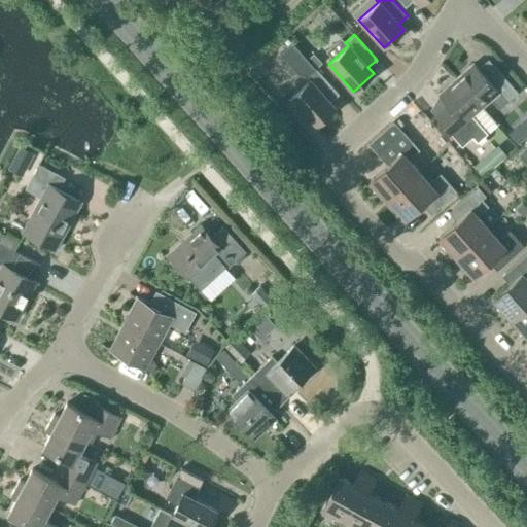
[(308,58),(315,68),(321,63),(313,54),(308,58)]
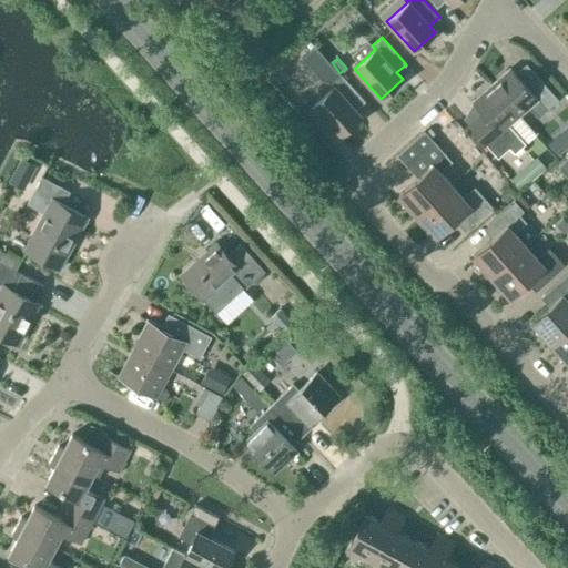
[(310,104),(328,89),(305,62),(286,79),(310,104)]
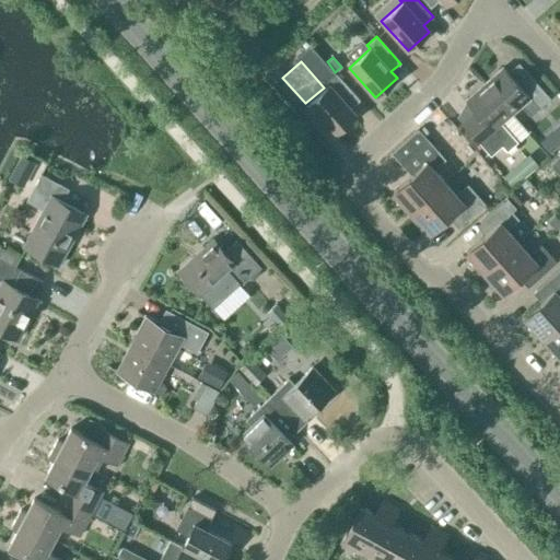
[(485,83),(511,114),(512,113),(521,105),(531,116),(550,98),(526,70),(515,80),(503,67),(485,83)]
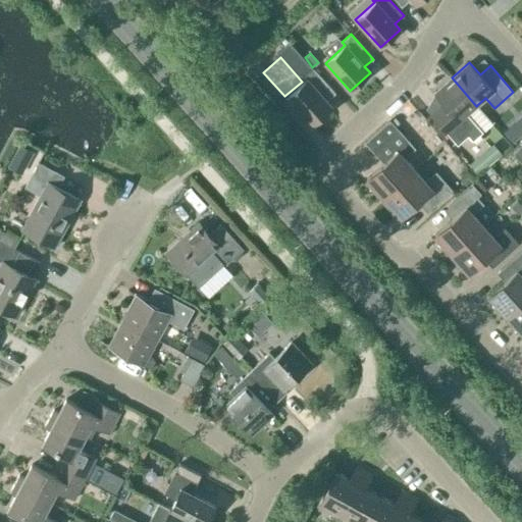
[(326,101),(335,93),(313,67),(303,76),(306,80),(286,97),(312,125),(331,107),(326,101)]
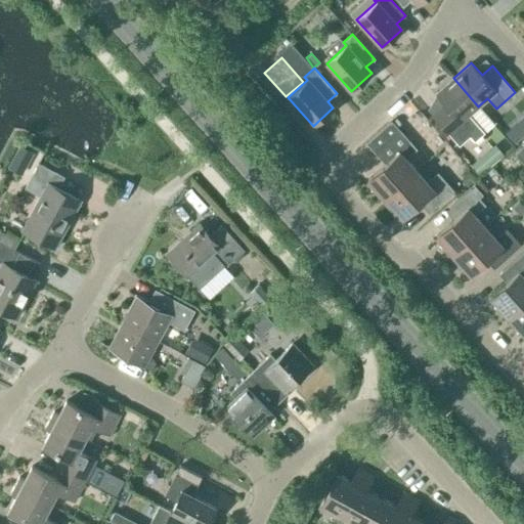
[(479,105),(478,106),(453,78),(436,93),(444,103),(431,114),(456,143),(470,132),(477,125),(484,133),(494,124),(479,105)]
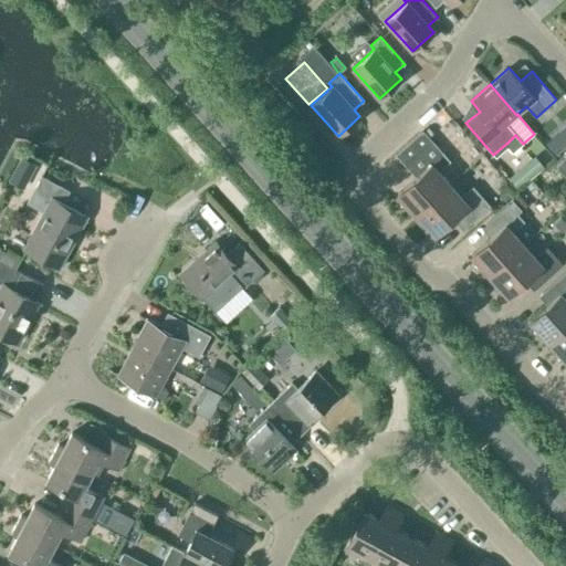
[(416,177),(397,194),(416,215),(450,184),(438,171),(450,160),(422,129),(396,154),(416,177)]
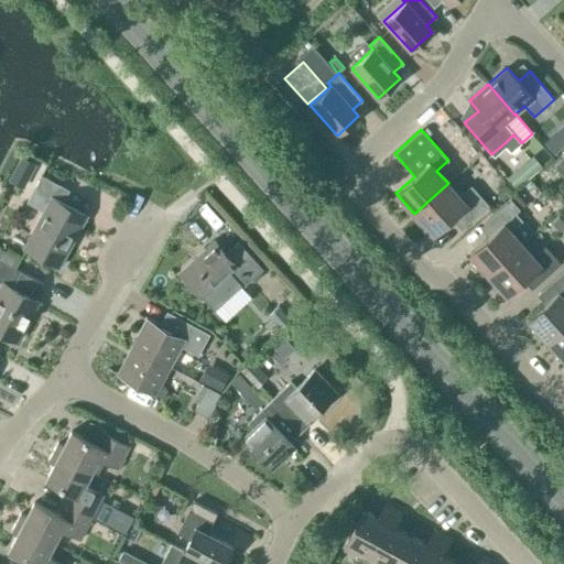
[(546,141),(554,150),(563,143),(555,133),(546,141)]
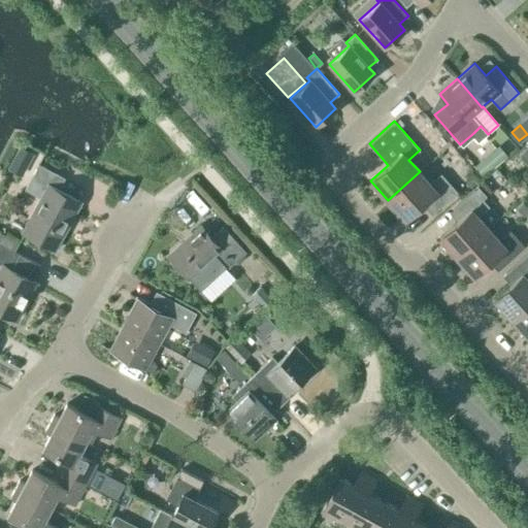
[(527,145),(519,155),(527,165),(527,145)]
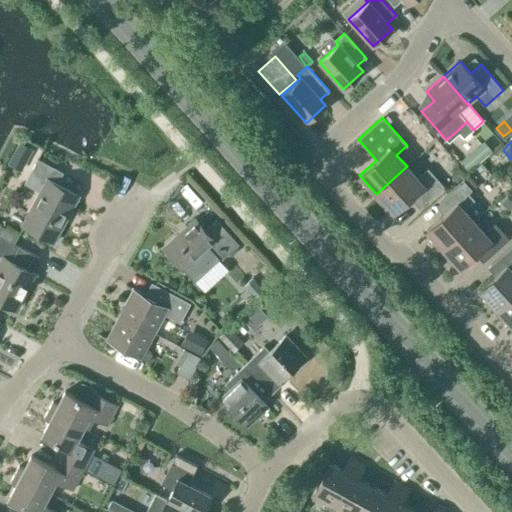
[(57,240),(79,199),(55,186),(63,172),(37,159),(24,183),(40,192),(24,222),(57,240)]
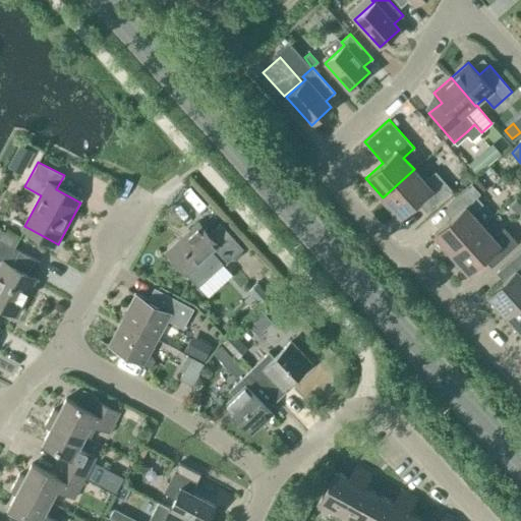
[(424,181),(414,169),(383,197),(400,216),(421,197),(430,208),(451,189),(436,171),(424,181)]
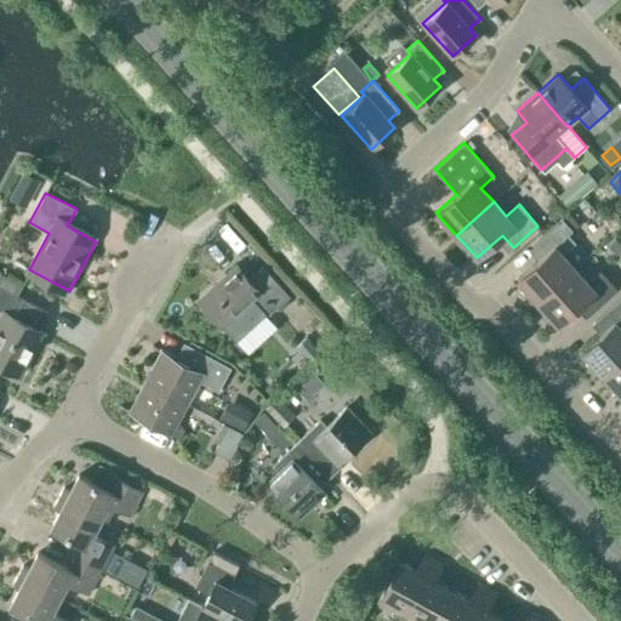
[(518,279),(537,301),(575,268),(562,255),(575,243),(568,234),(571,231),(563,220),(534,246),(542,256),(518,279)]
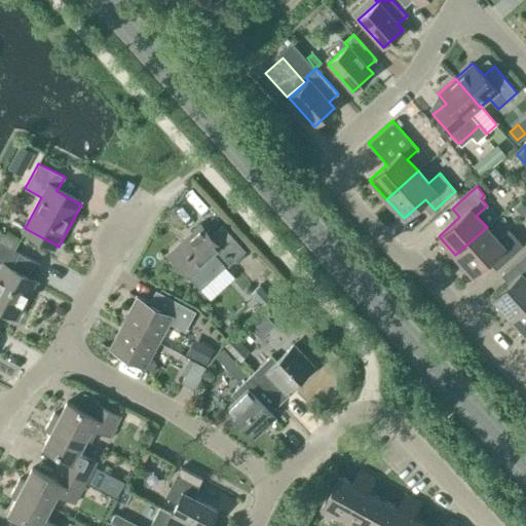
[(227,267),(245,251),(222,225),(211,236),(200,225),(167,255),(188,276),(215,253),(227,267)]
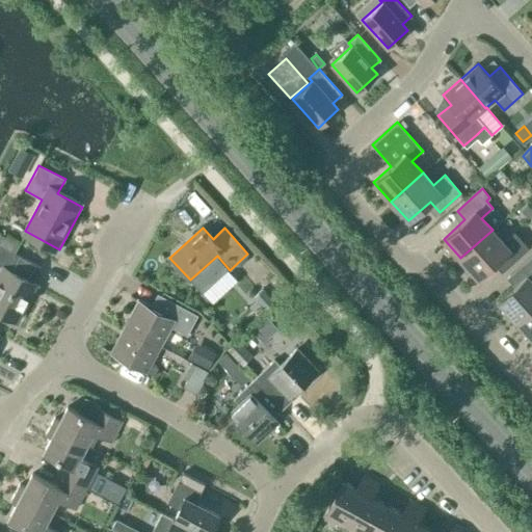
[(502,241),(493,230),(460,258),(478,277),(500,258),(507,267),(529,248),(513,232),(502,241)]
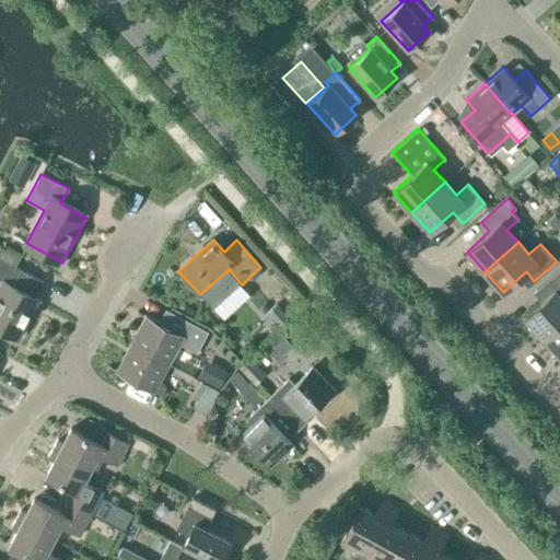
[(34,296),(43,281),(0,257),(0,279),(3,281),(0,288),(0,329),(21,340),(43,301),(34,296)]
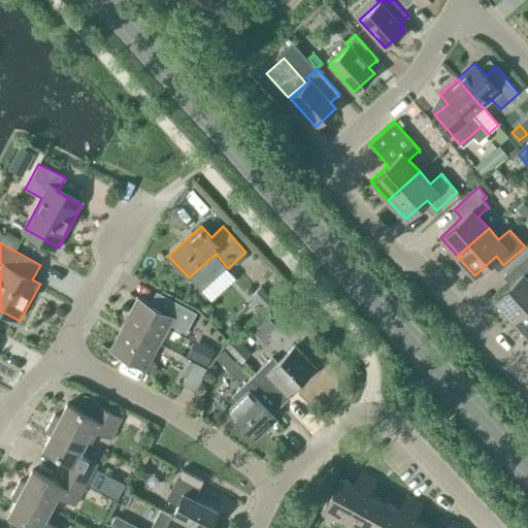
[(495,298),(513,318),(527,303),(527,253),(506,272),(515,281),(495,298)]
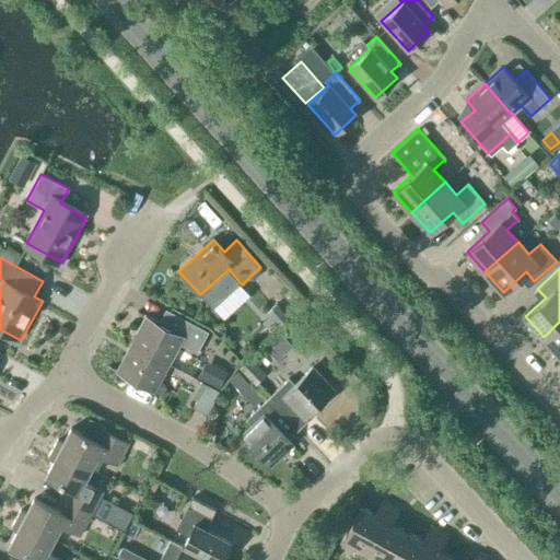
[(287,313),(276,300),(265,308),(276,322),(287,313)]
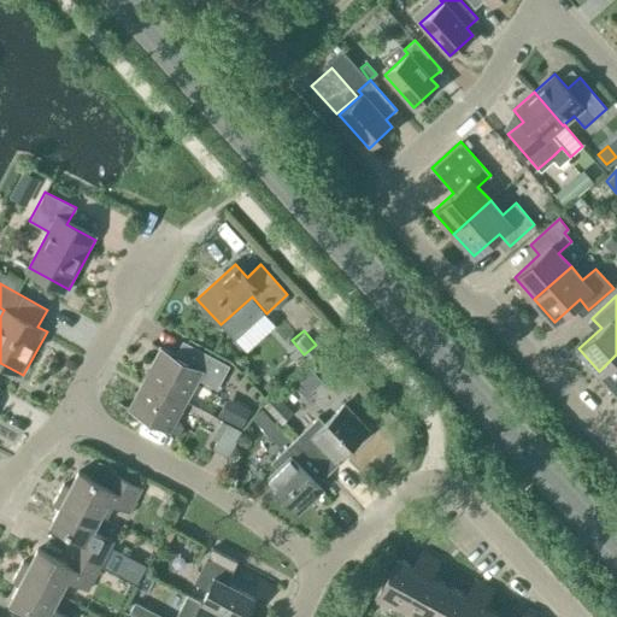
[(160,347),(144,377),(187,401),(199,378),(217,388),(229,365),(193,346),(186,360),(160,347)]
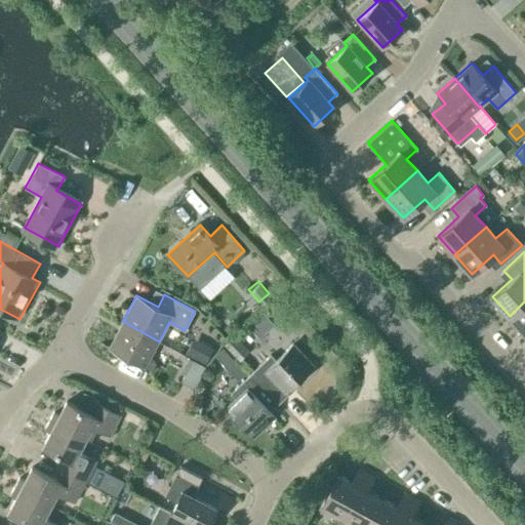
[(524,301),(510,316),(524,333),(524,301)]
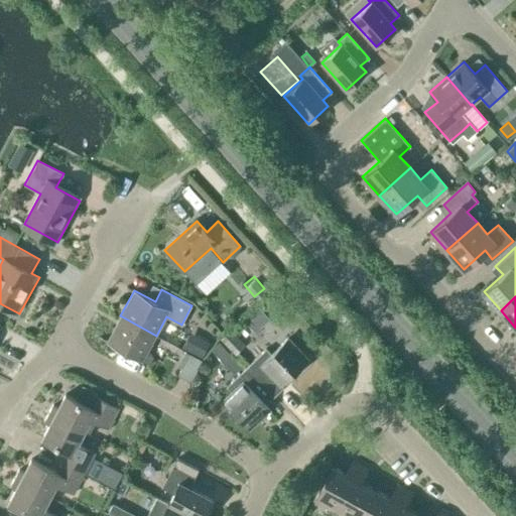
[(260,309),(246,323),(256,334),(270,320),(260,309)]
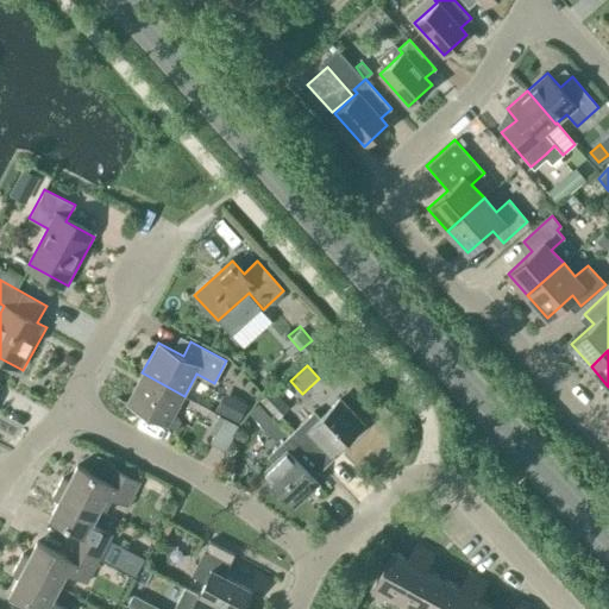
[(174,416),(184,396),(142,372),(125,403),(168,426),(176,429),(181,420),(174,416)]
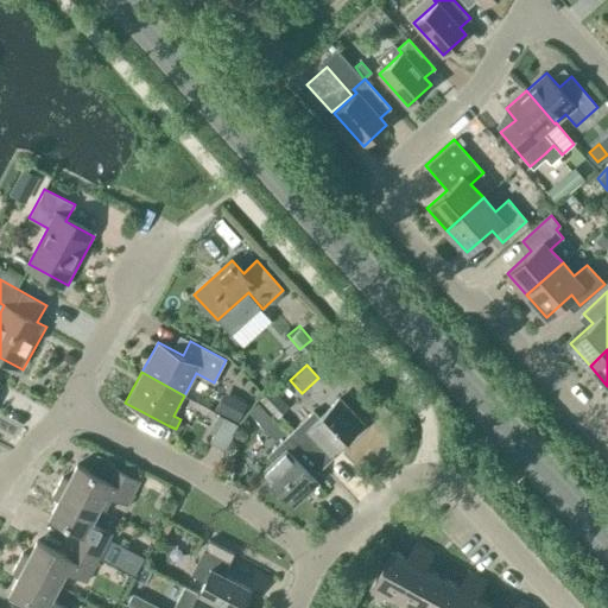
[(293,398),(279,382),(260,399),(274,416),(293,398)]
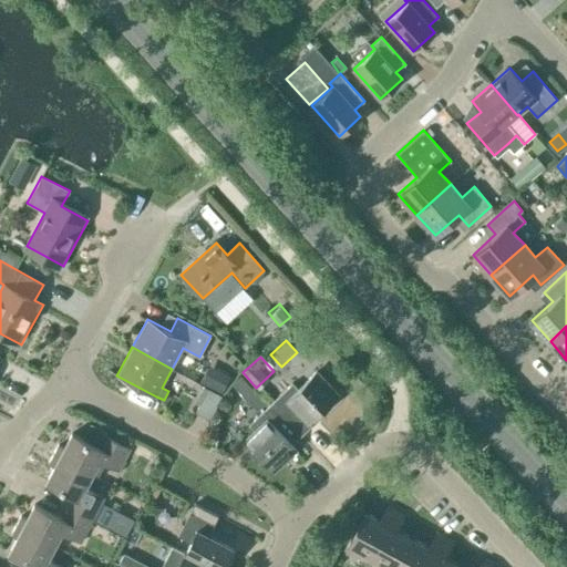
[(229,377),(209,366),(202,381),(222,392),(229,377)]
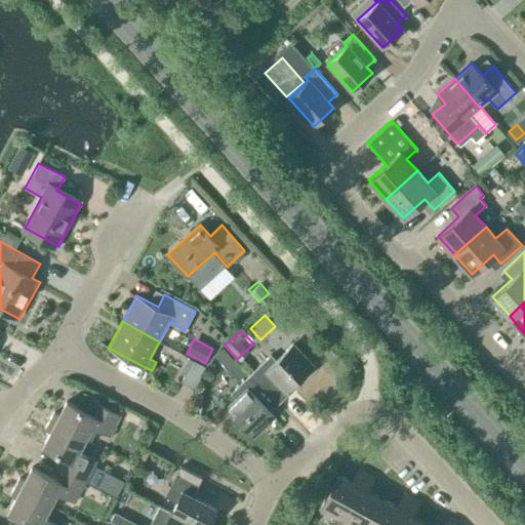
[(271,354),(250,373),(279,403),(288,394),(286,391),(313,364),(293,344),(276,360),(271,354)]
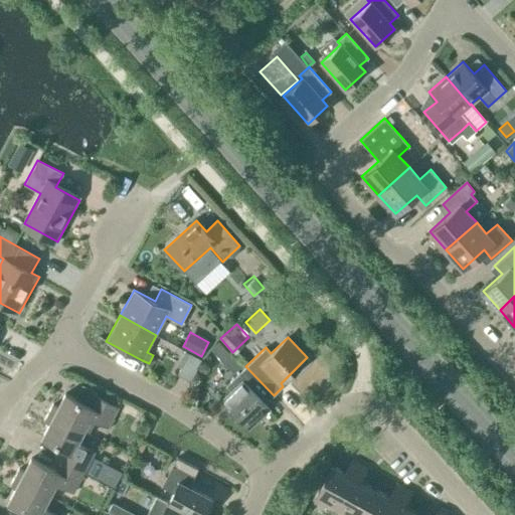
[(202,359),(189,352),(178,374),(190,381),(202,359)]
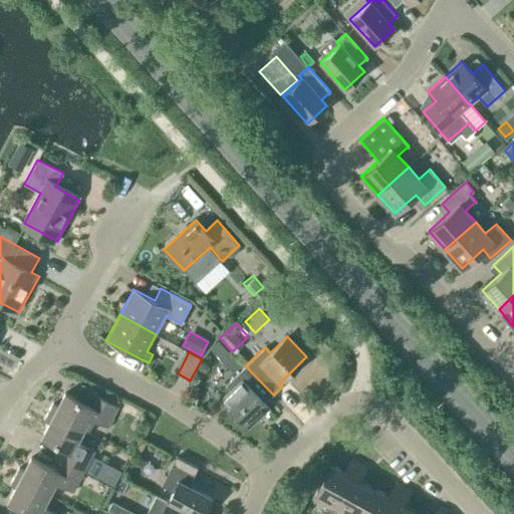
[(264,403),(273,395),(245,365),(225,384),(231,391),(222,400),(248,427),(268,408),(264,403)]
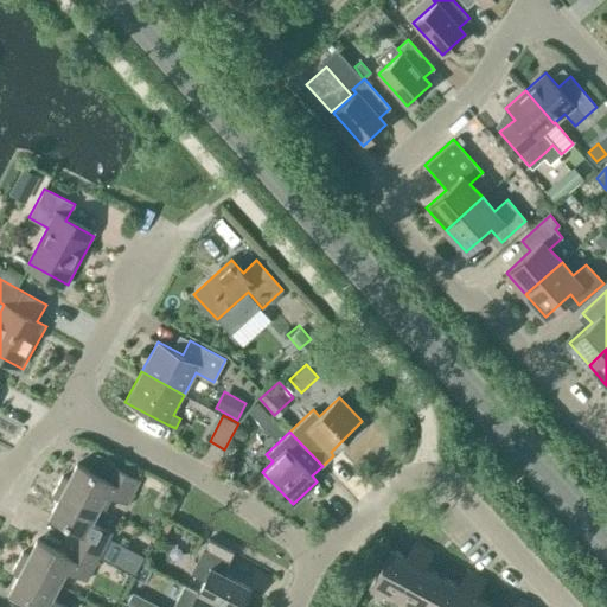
[(62,477),(57,486),(97,508),(106,492),(127,504),(139,480),(113,466),(106,479),(77,464),(68,480),(62,477)]
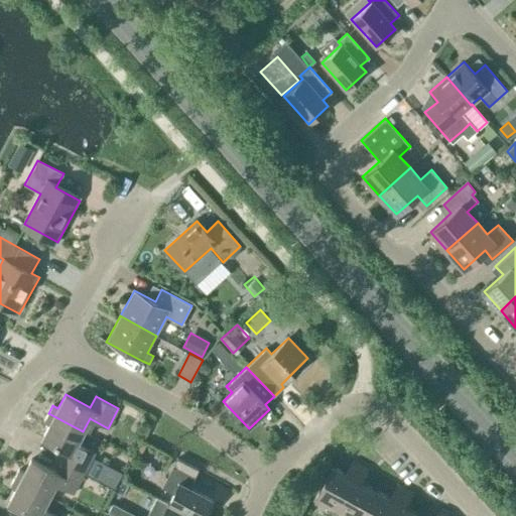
[(67,450),(61,462),(84,474),(95,454),(77,443),(83,431),(48,413),(43,421),(49,424),(42,437),(67,450)]
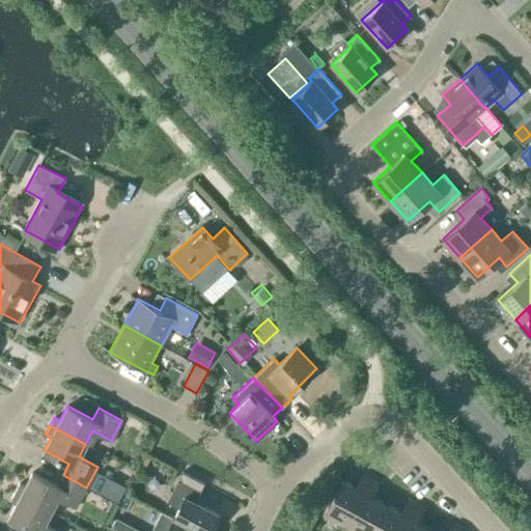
[(177,507),(172,518),(197,530),(208,530),(218,513),(195,501),(204,482),(183,471),(167,501),(177,507)]
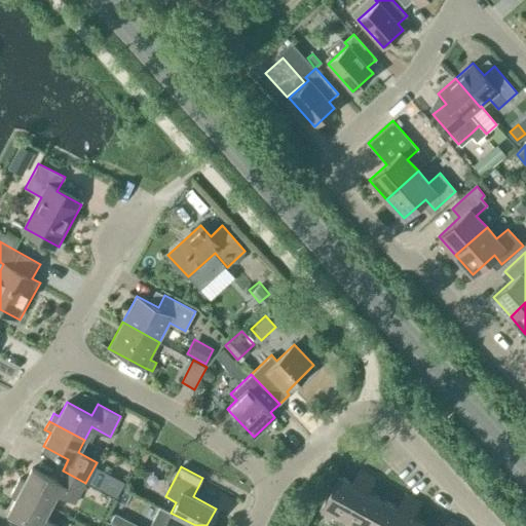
[(19,479),(14,487),(49,505),(57,493),(75,502),(85,483),(63,471),(57,481),(32,467),(25,482),(19,479)]
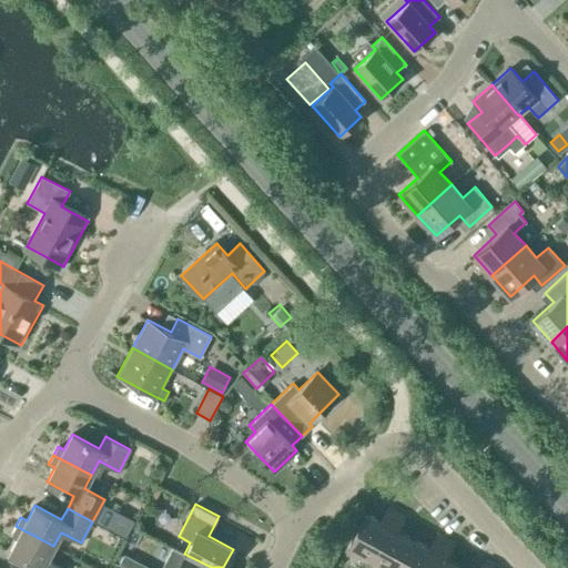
[(368,563),(396,511),(388,506),(381,521),(364,513),(344,549),(368,563)]
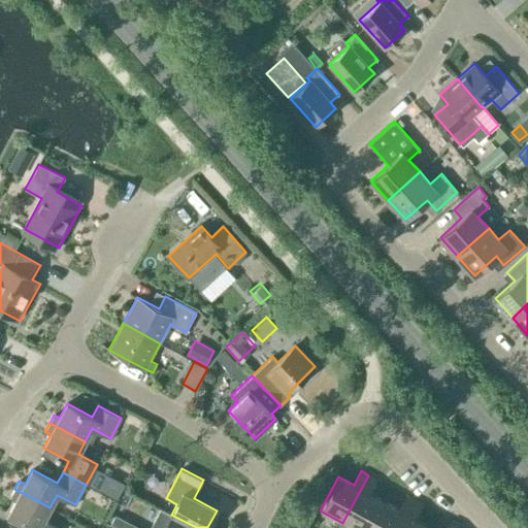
[(351,527),(368,527),(384,501),(369,493),(376,480),(368,475),(342,523),(351,527)]
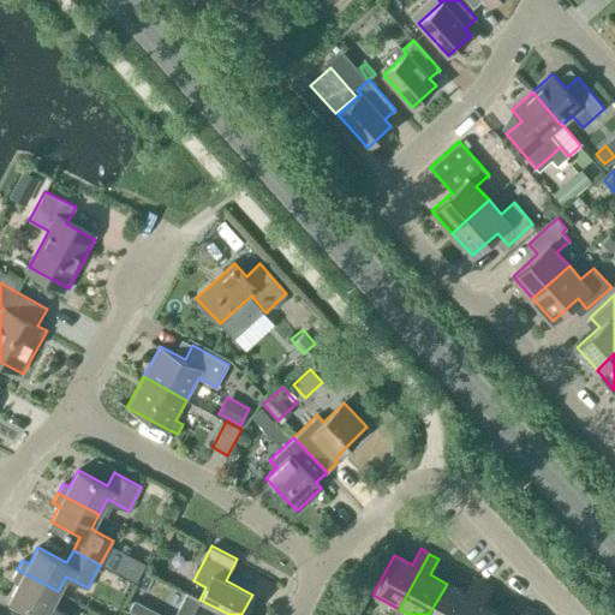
[(141,584),(145,568),(127,565),(124,579),(141,584)]
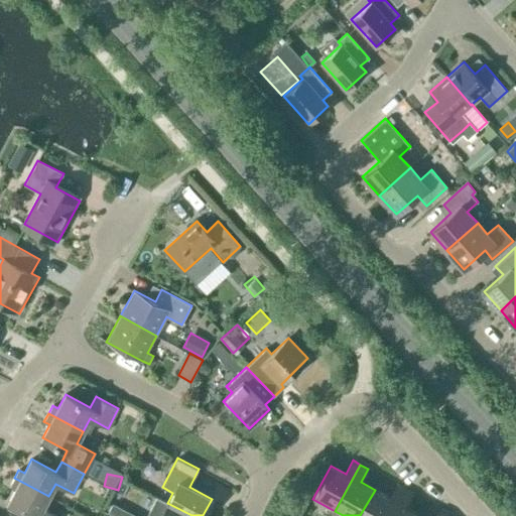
[(55,515),(42,509),(48,496),(14,478),(10,486),(15,489),(8,503),(33,515),(32,515),(55,515)]
